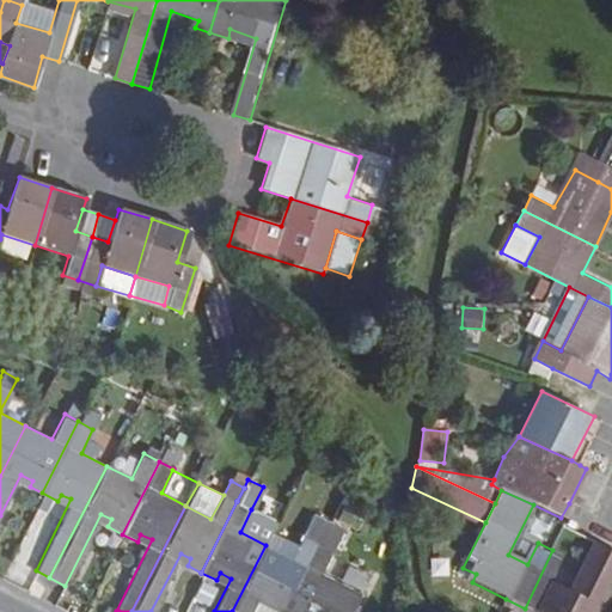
[(277,522),(251,509),(240,532),(265,545),(273,532),(277,522)]
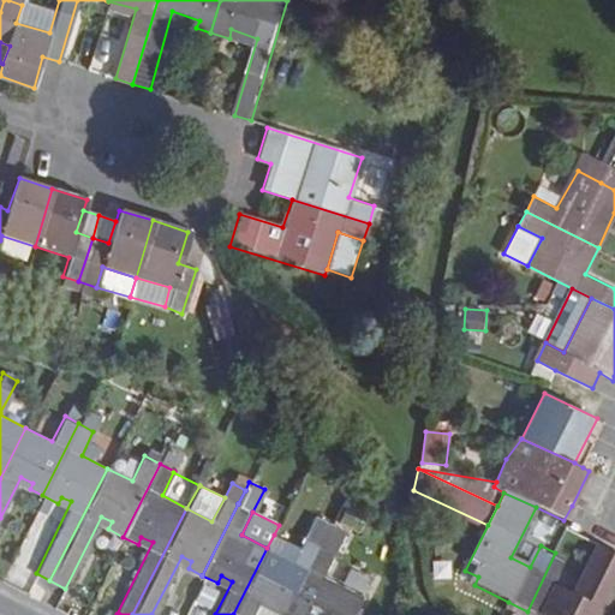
[(287,614),(320,550),(326,542),(336,526),(315,517),(300,548),(293,561),(267,548),(233,614),(251,614),(262,595),(273,601),(269,610),(279,614),(287,614)]
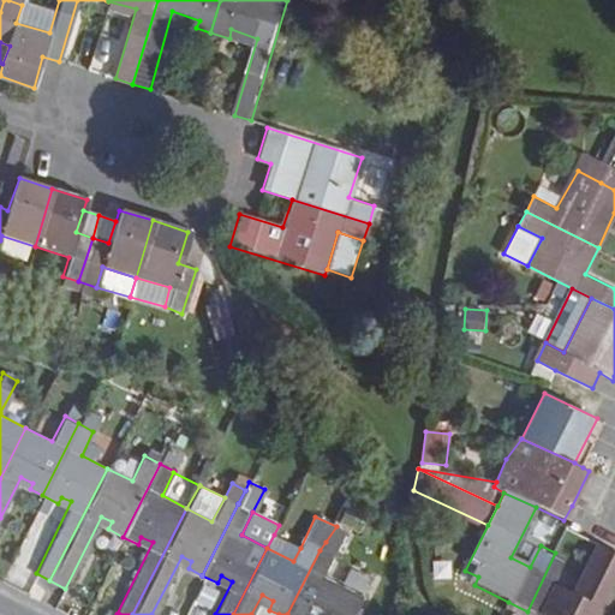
[(322,575),(344,531),(336,526),(326,542),(320,550),(287,614),(354,614),(363,597),(322,575)]
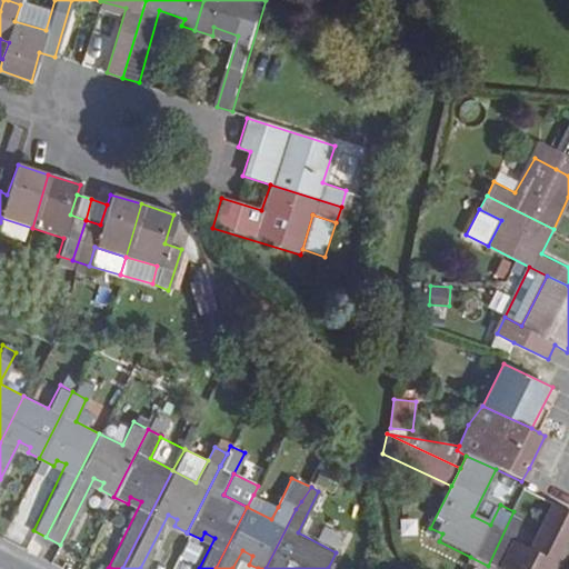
[(271,519),(278,507),(253,495),(247,507),(271,519)]
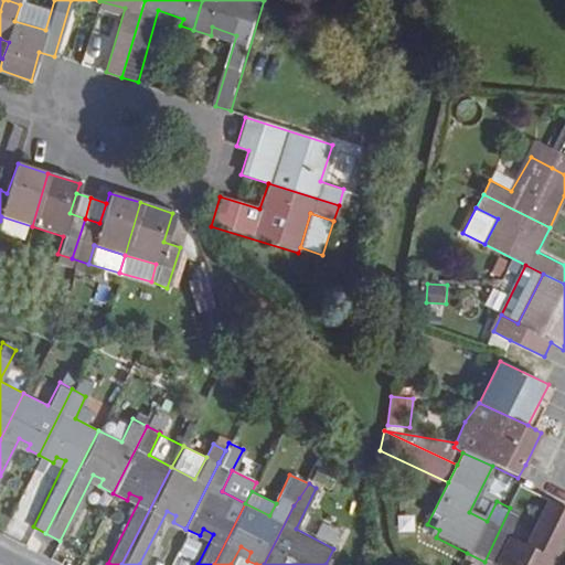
[(511,533),(521,513),(510,508),(484,562),(491,564),(555,564),(564,545),(564,509),(550,502),(530,544),(511,533)]
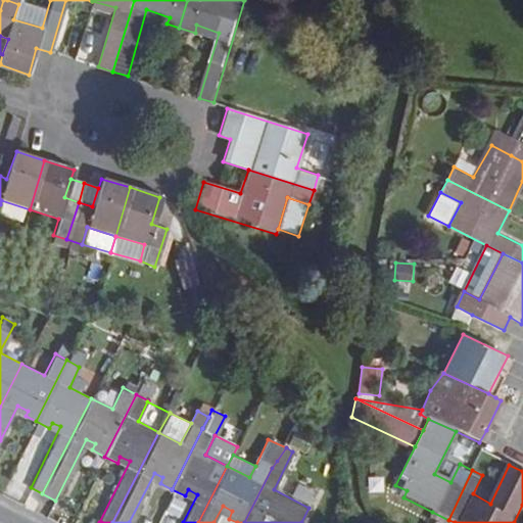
[(403,497),(407,490),(395,485),(392,492),(403,497)]
